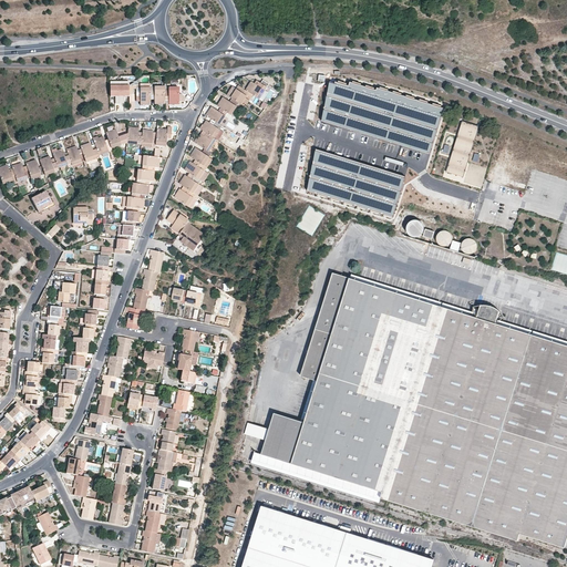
[(444,113),(331,81),(320,117),(433,151),(444,113)]
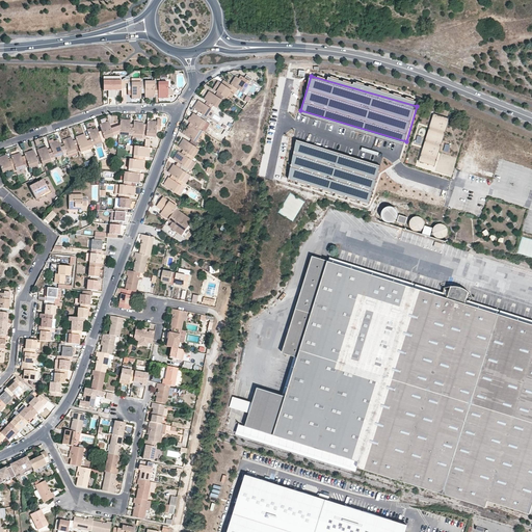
[(233,86),(234,86),(243,92),(250,82),(244,78),(243,80),(237,77),(234,81),(235,82),(233,86)]
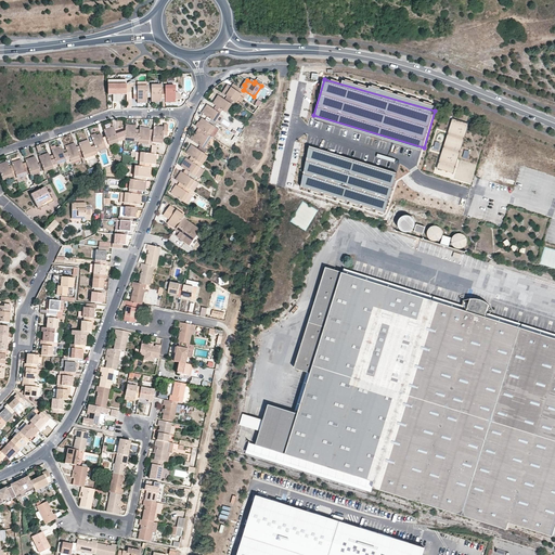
[(126,91),(125,82),(112,84),(112,92),(115,92),(115,102),(121,101),(120,92),(126,91)]
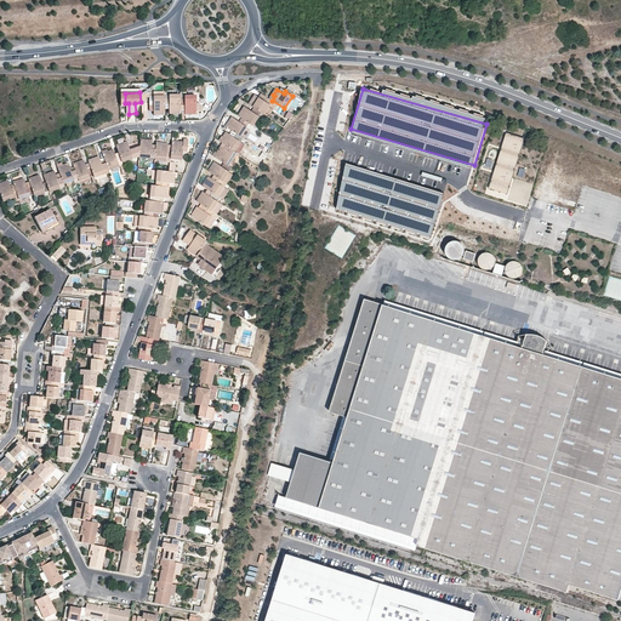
[(165,96),(165,93),(153,93),(153,97),(149,97),(149,110),(154,110),(154,114),(160,114),(160,112),(165,112),(165,106),(165,97),(165,96)]
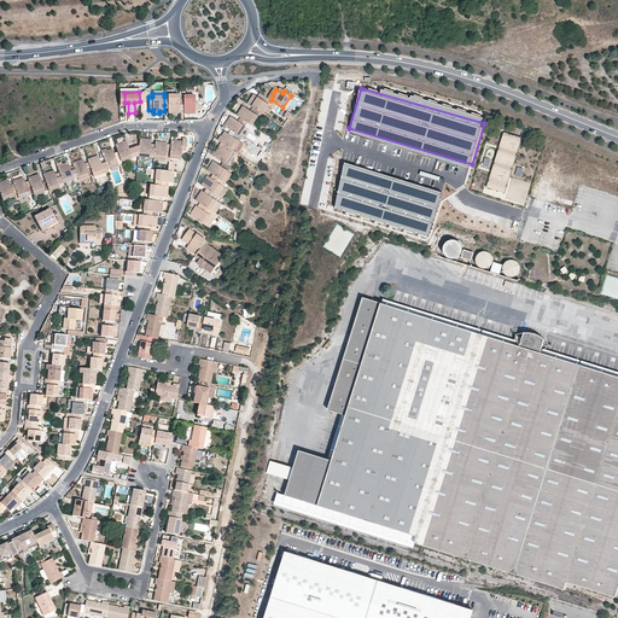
[(264,95),(262,99),(258,97),(255,94),(251,100),(254,101),(250,105),(254,108),(261,112),(263,114),(272,100),(270,100),(268,99),(264,95)]
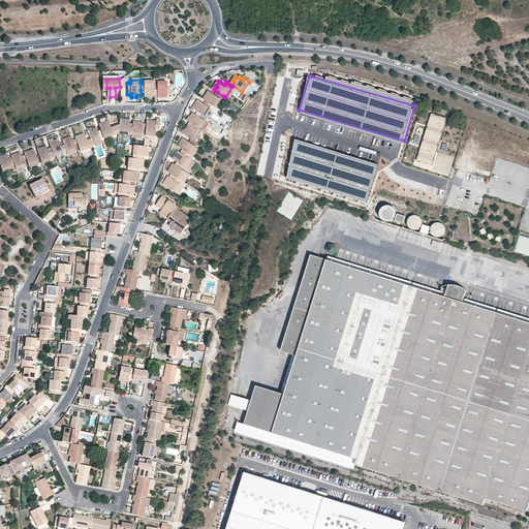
[(154,83),(154,82),(141,82),(141,83),(141,90),(145,90),(145,97),(150,97),(150,95),(154,95),(154,94),(154,90),(154,83)]
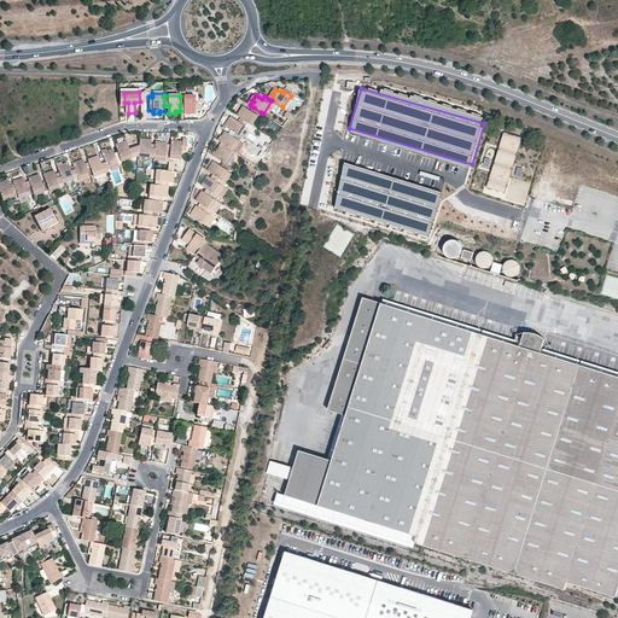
[(196,111),(196,95),(180,97),(180,105),(185,105),(185,110),(185,114),(191,114),(191,111),(196,111)]
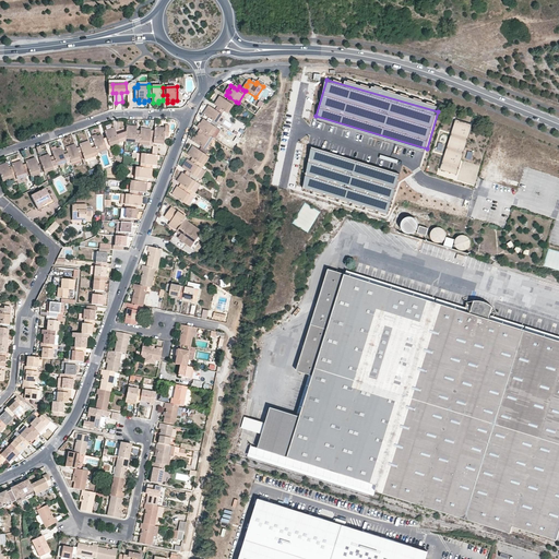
[(229,97),(227,100),(221,96),(217,100),(219,102),(216,106),(218,107),(225,111),(228,114),(236,102),(229,97)]
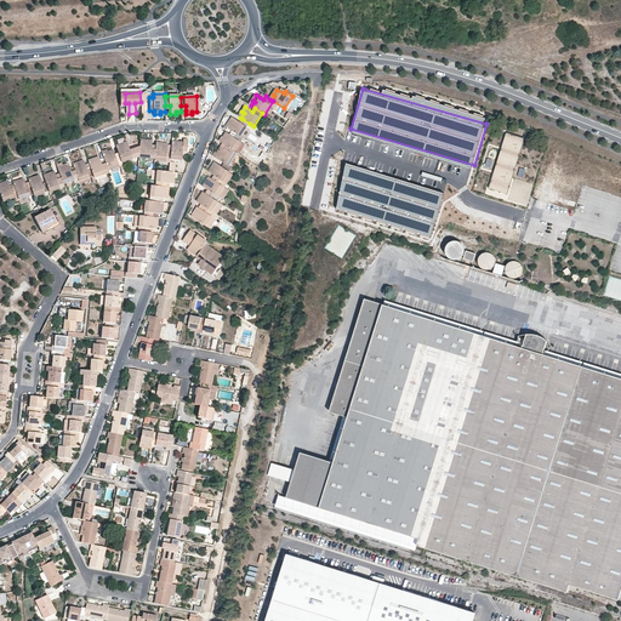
[(243,119),(240,123),(233,118),(229,123),(231,124),(228,129),(237,134),(241,136),(250,124),(243,119)]
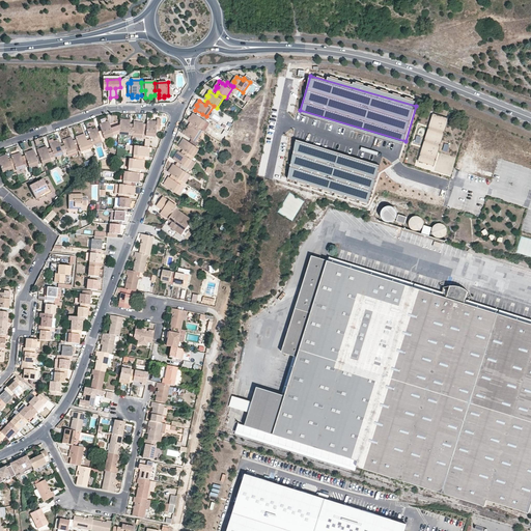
[(193,118),(190,122),(193,124),(197,127),(201,130),(208,118),(206,116),(202,114),(200,117),(194,113),(191,117),(193,118)]
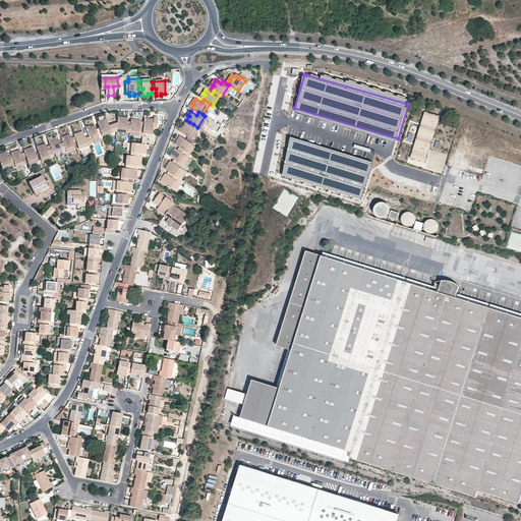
[(424,111),(410,158),(425,163),(441,116),(424,111)]
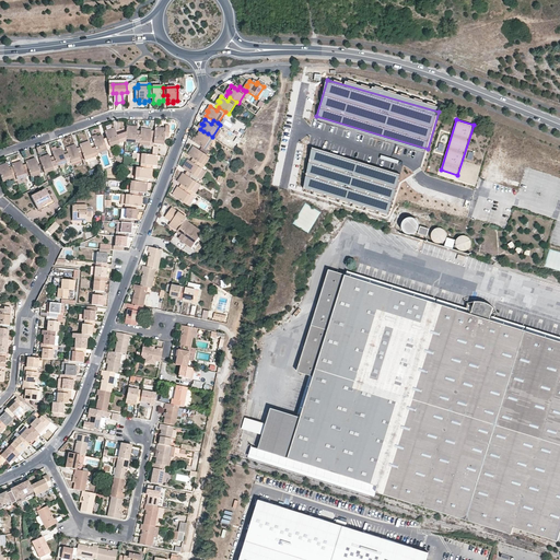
[(164,144),(165,137),(165,135),(168,135),(170,126),(165,126),(165,129),(160,128),(160,130),(155,130),(154,135),(154,138),(154,143),(164,144)]
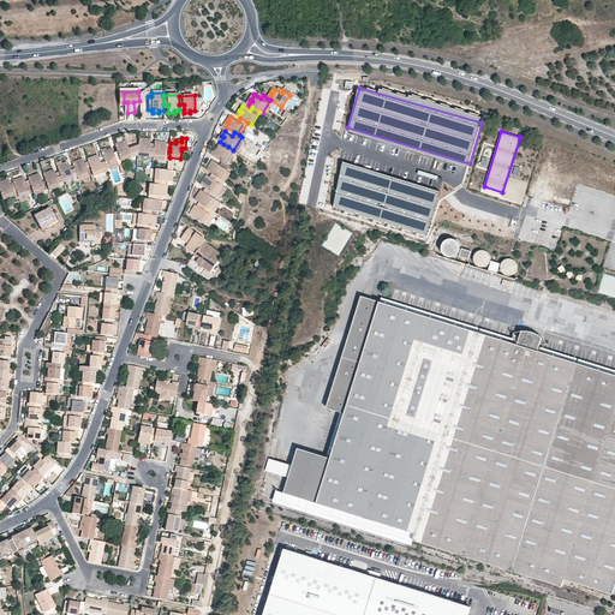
[(139,141),(138,145),(138,155),(138,156),(153,157),(154,149),(150,149),(150,144),(151,139),(145,139),(144,142),(139,141)]
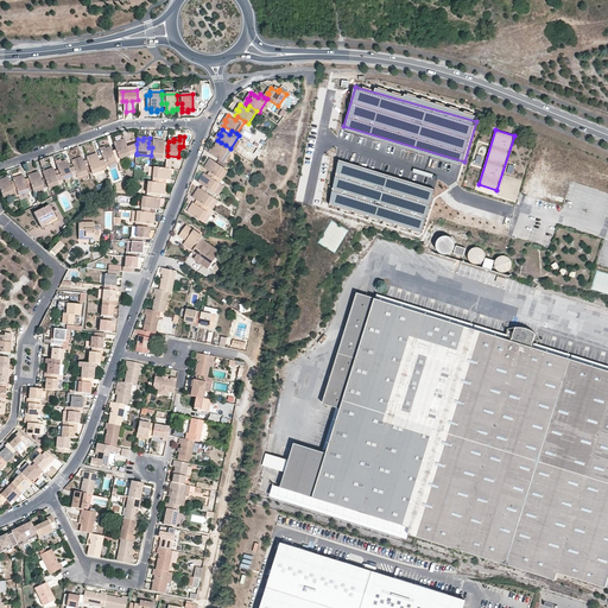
[(137,144),(127,147),(125,139),(119,141),(120,144),(115,145),(116,150),(118,153),(120,159),(137,153),(137,144)]
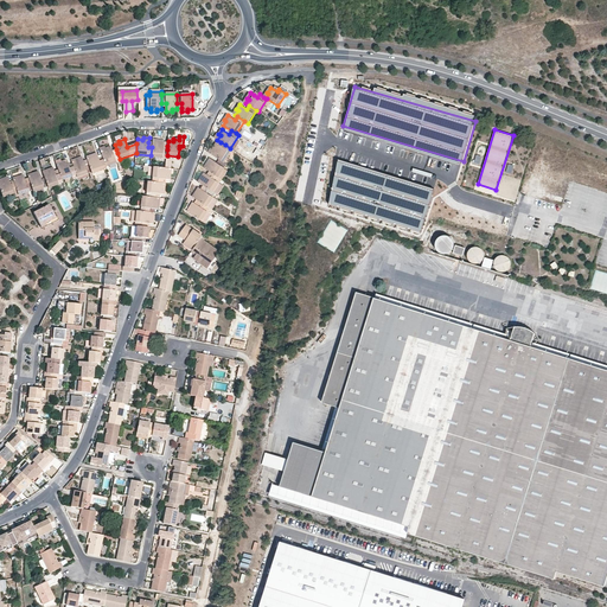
[(167,155),(167,149),(164,149),(164,145),(164,141),(158,141),(158,144),(152,142),(152,147),(151,155),(151,157),(166,159),(167,155)]
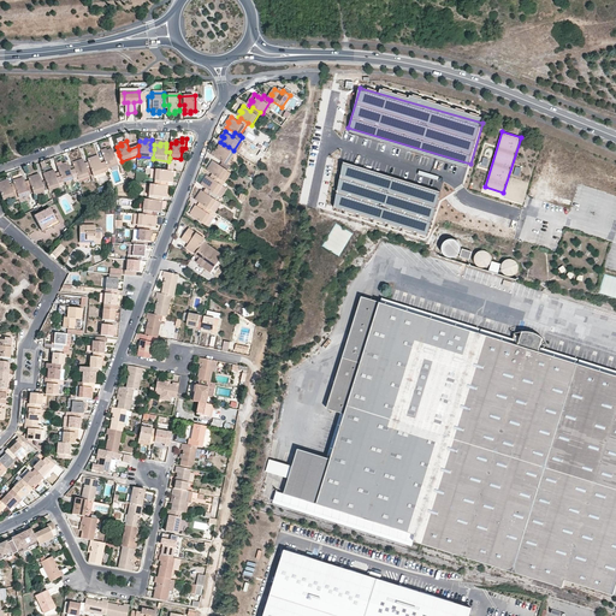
[(234,150),(229,147),(226,150),(221,147),(219,146),(215,150),(218,152),(215,157),(223,161),(227,165),(236,152),(234,150)]
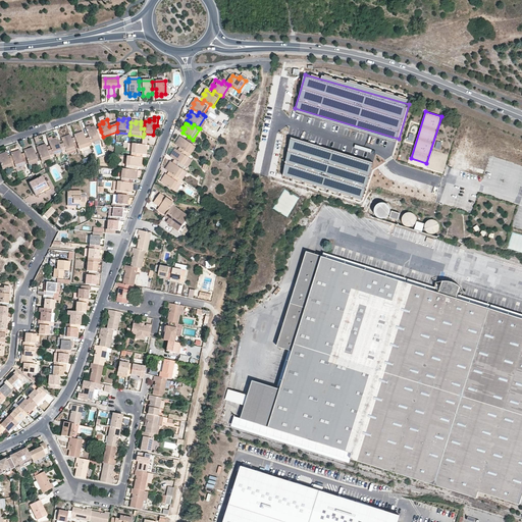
[(89,138),(91,143),(103,139),(103,137),(101,132),(98,133),(96,129),(95,126),(92,127),(91,127),(91,129),(87,132),(88,135),(89,138)]
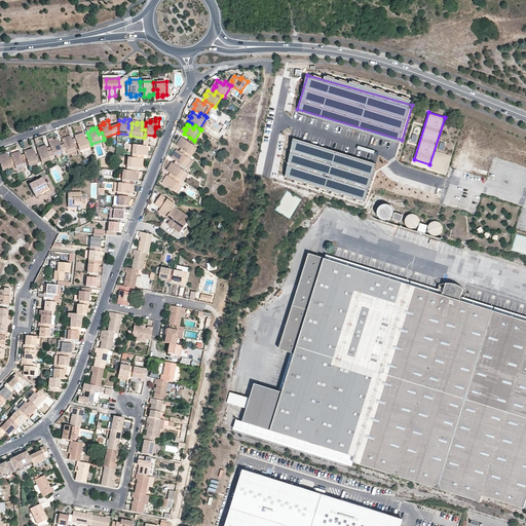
[(417,143),(419,135),(412,133),(410,142),(417,143)]
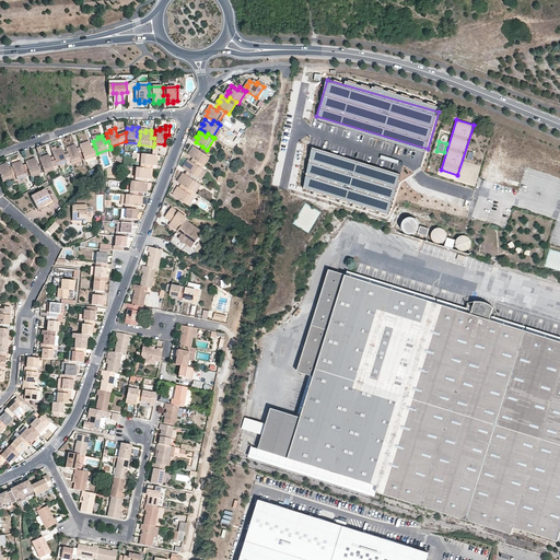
[(95,148),(92,149),(91,146),(90,142),(84,143),(85,146),(81,148),(82,151),(84,159),(85,160),(98,155),(97,153),(95,148)]
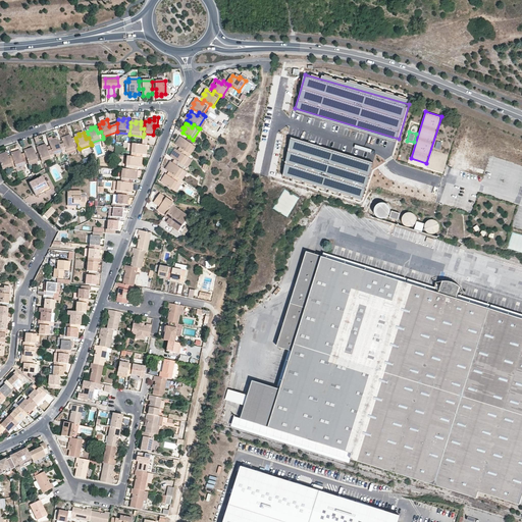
[(73,152),(72,150),(75,149),(79,148),(76,141),(73,142),(71,139),(70,136),(66,137),(66,139),(62,141),(63,144),(65,151),(66,152),(68,152),(69,154),(73,152)]
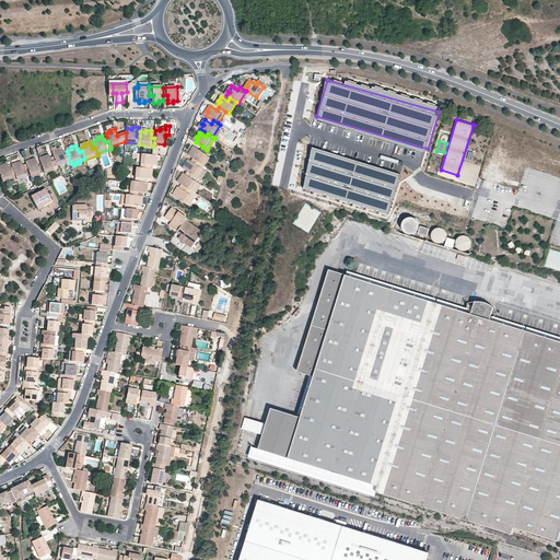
[(189,155),(195,159),(197,161),(201,163),(207,155),(209,152),(207,150),(202,147),(200,150),(194,147),(190,151),(193,152),(189,155)]
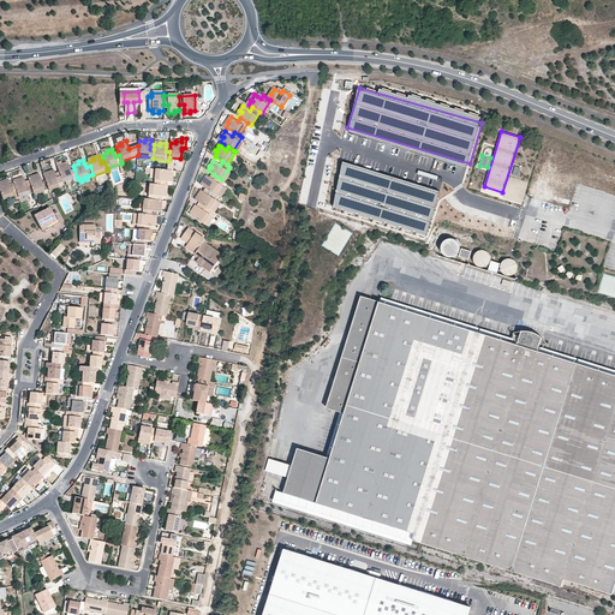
[(77,178),(75,169),(73,166),(70,167),(67,162),(63,165),(61,162),(57,163),(57,166),(58,168),(60,177),(63,183),(73,179),(75,183),(78,180),(78,179),(77,178)]
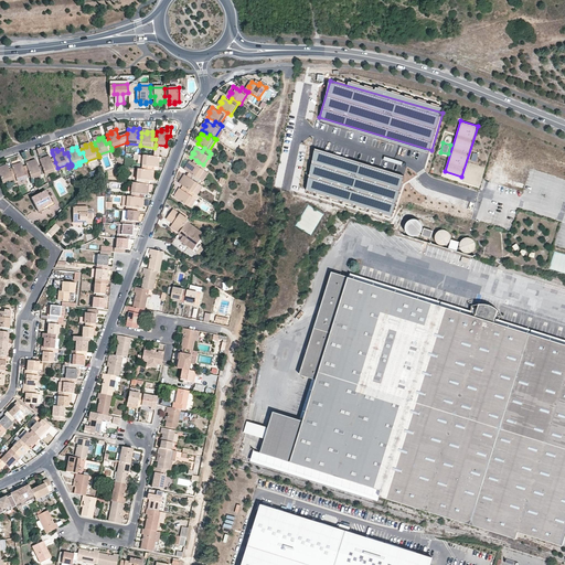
[(404,177),(317,150),(306,187),(393,213),(404,177)]
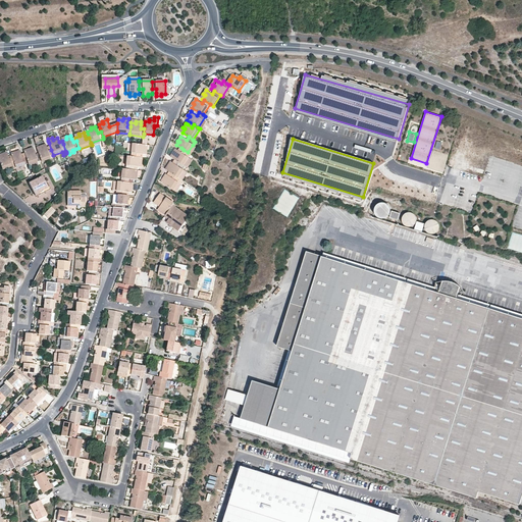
[(145,145),(142,145),(133,144),(132,156),(139,157),(139,154),(143,154),(146,155),(147,150),(145,150),(146,145),(145,145)]
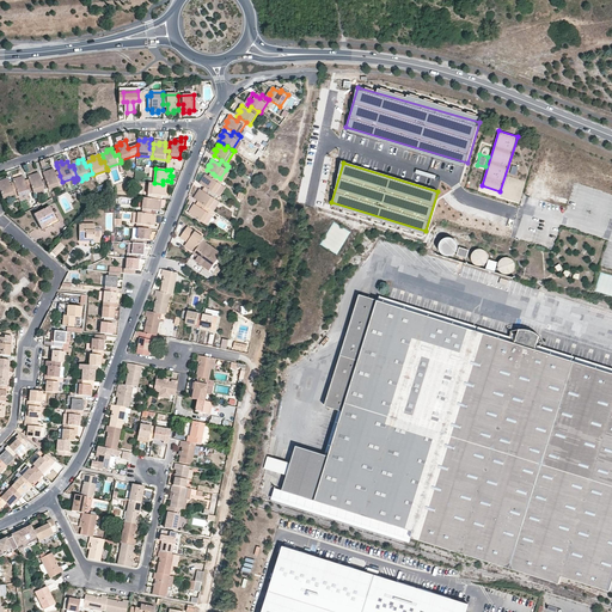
[(60,176),(56,177),(54,170),(48,171),(49,173),(44,176),(46,179),(48,188),(49,189),(63,184),(62,182),(60,176)]
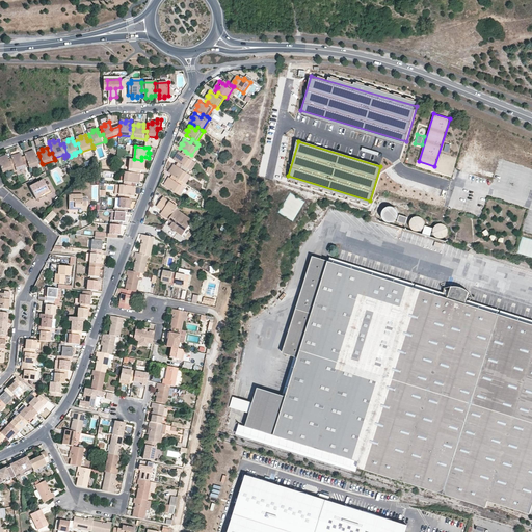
[(200,150),(196,148),(191,155),(194,157),(200,150)]
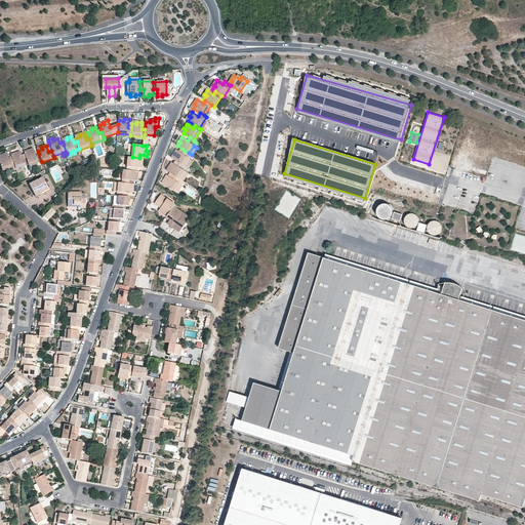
[(39,154),(36,155),(33,149),(29,150),(29,152),(25,154),(25,155),(26,158),(29,165),(41,161),(39,154)]
